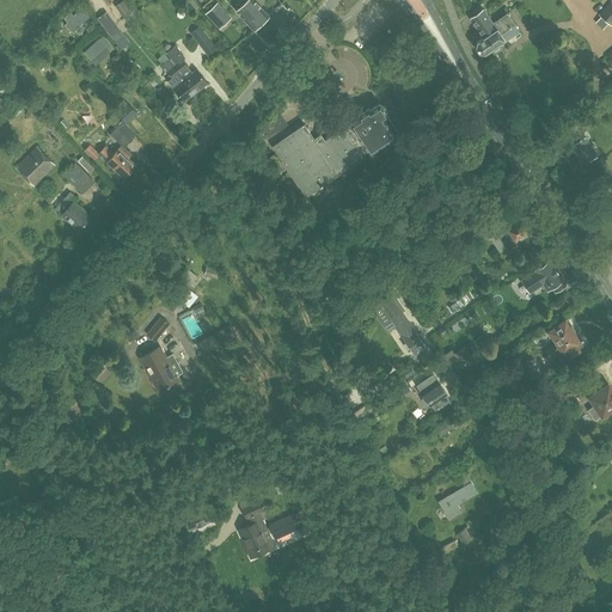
[(122,0),(115,6),(128,25),(136,18),(123,0),(122,0)]
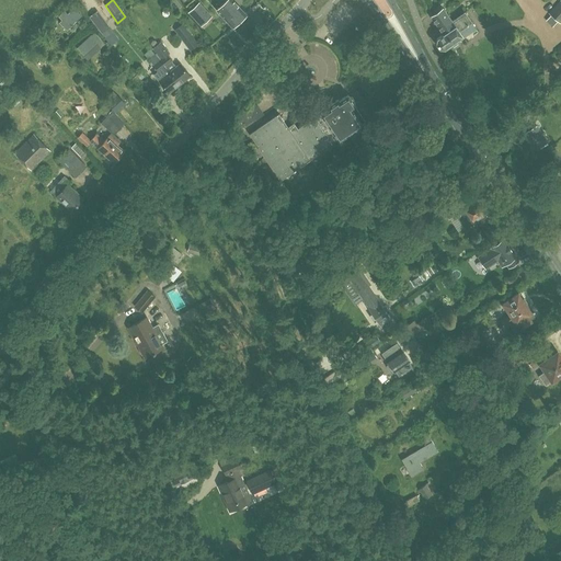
[(227,0),(216,10),(232,27),(247,14),(232,0),(227,0)]
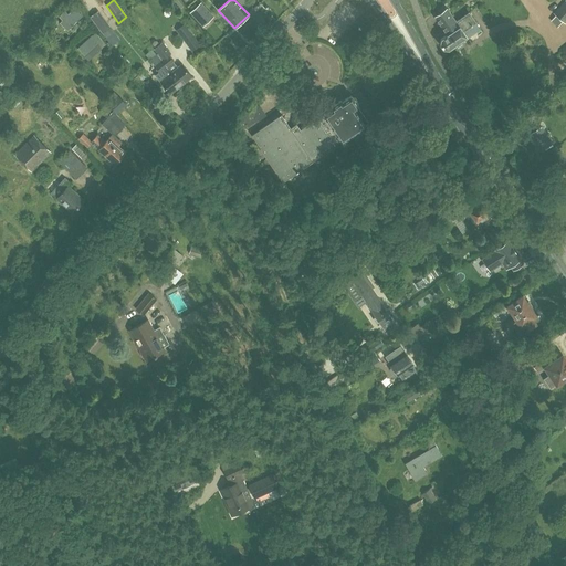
[(554,13),(564,23),(565,21),(565,1),(554,13)]
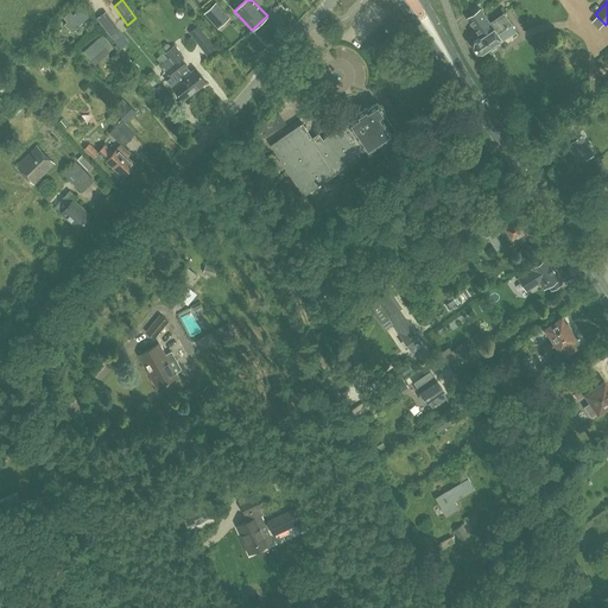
[(230,17),(216,2),(203,14),(217,29),(230,17)]
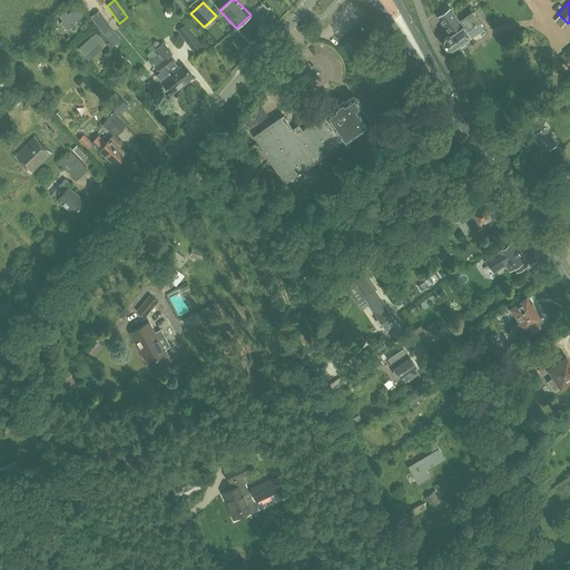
[(60,23),(68,31),(84,17),(75,8),(69,15),(66,11),(59,18),(62,21),(60,23)]
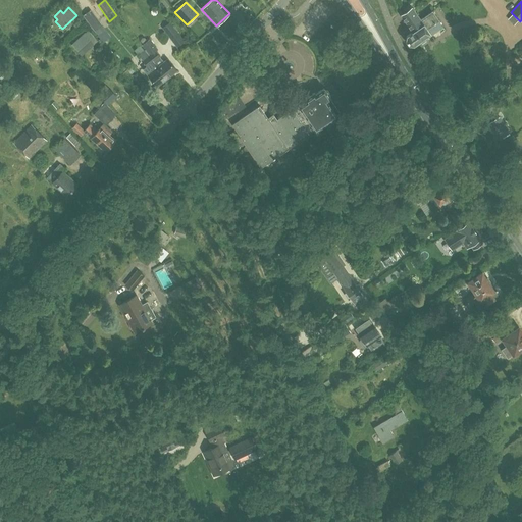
[(420,45),(422,45),(427,42),(427,40),(425,37),(430,34),(442,27),(432,12),(421,19),(413,8),(401,15),(412,33),(407,36),(406,41),(409,44),(414,45),(418,42),(420,45)]
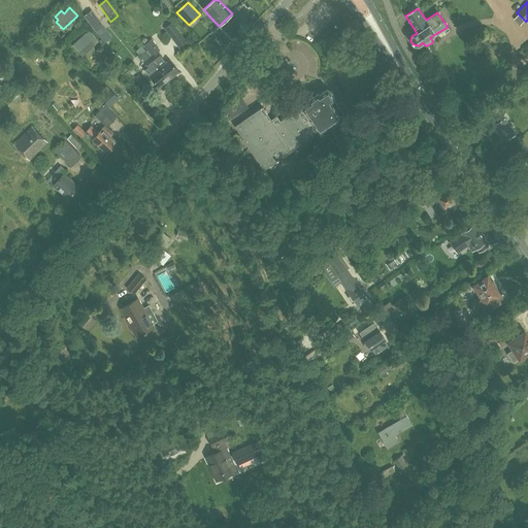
[(89,24),(98,36),(106,30),(91,10),(84,17),(89,24)]
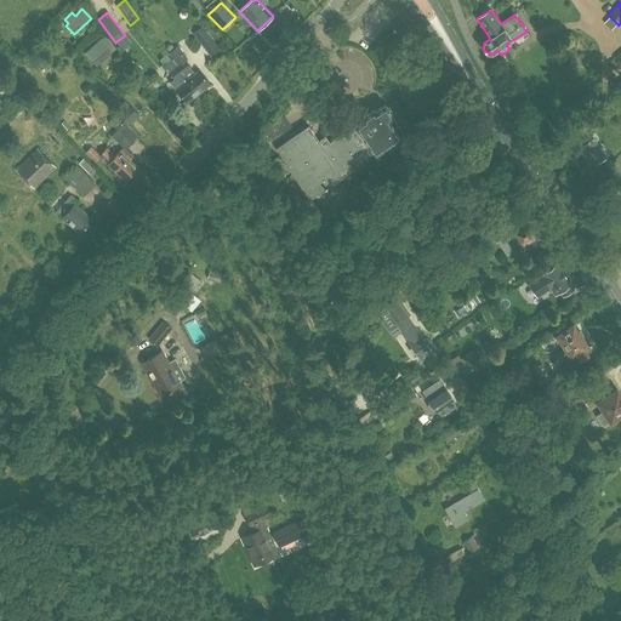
[(206,30),(203,34),(212,46),(217,43),(206,30)]
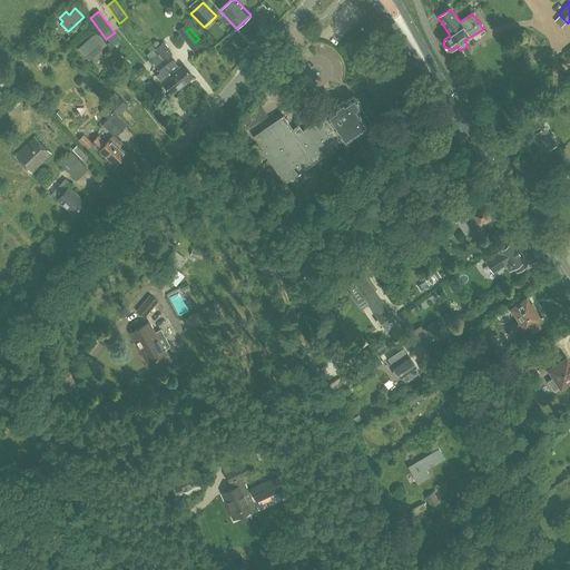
[(80,52),(85,58),(99,46),(101,49),(106,46),(97,35),(80,48),(82,50),(80,52)]
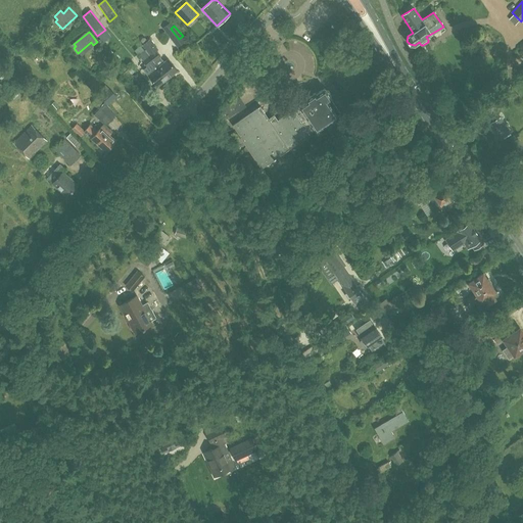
[(323,43),(329,38),(325,33),(319,38),(323,43)]
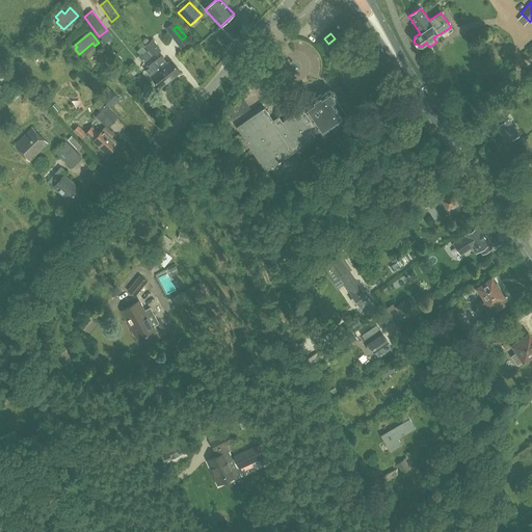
[(137,50),(142,57),(148,53),(143,46),(137,50)]
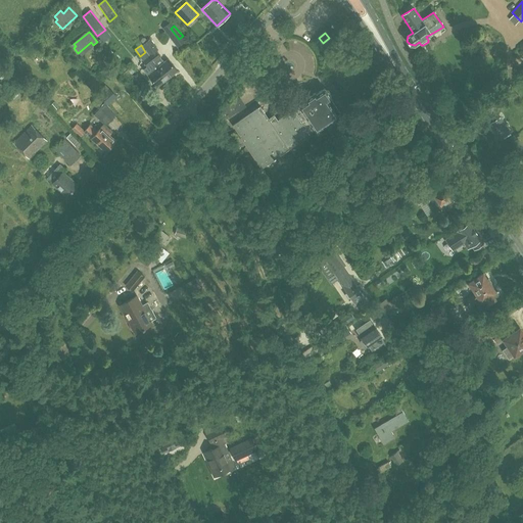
[(154,45),(145,52),(154,62),(160,57),(156,51),(157,50),(154,45)]
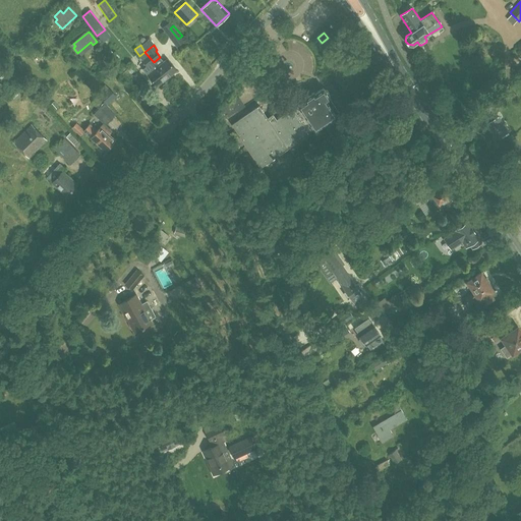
[(154,62),(145,52),(139,56),(138,56),(146,66),(143,69),(157,87),(167,78),(158,67),(154,62)]
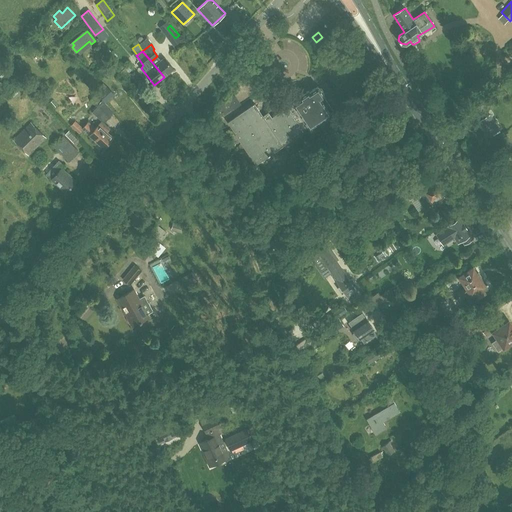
[(155,66),(164,77),(173,70),(164,58),(155,66)]
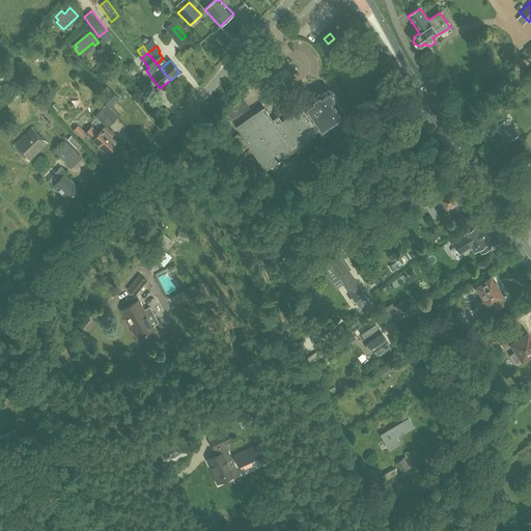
[(126,74),(131,70),(127,64),(121,68),(126,74)]
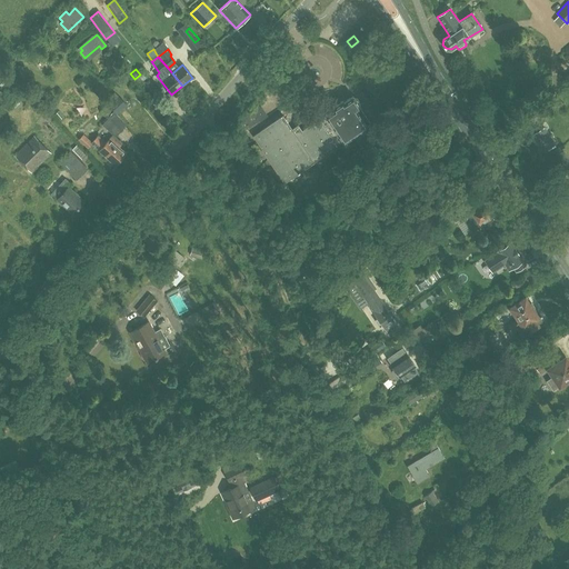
[(251,135),(283,183),(317,161),(316,159),(341,142),(342,146),(368,128),(373,123),(363,109),(365,109),(353,92),(345,99),(343,98),(328,108),(329,110),(320,116),(321,118),(302,130),(298,123),(291,128),(282,113),(251,135)]
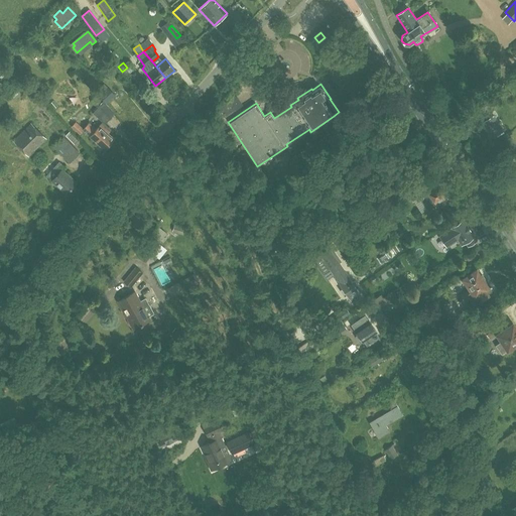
[(100,96),(108,105),(116,97),(108,88),(100,96)]
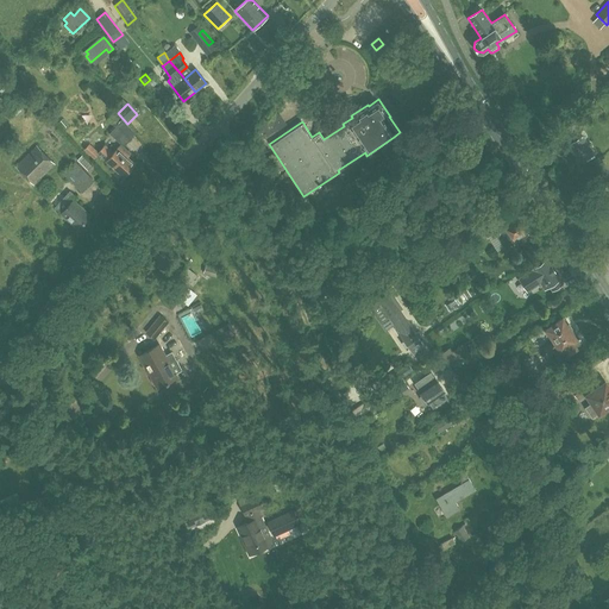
[(25,111),(23,107),(16,114),(18,118),(25,111)]
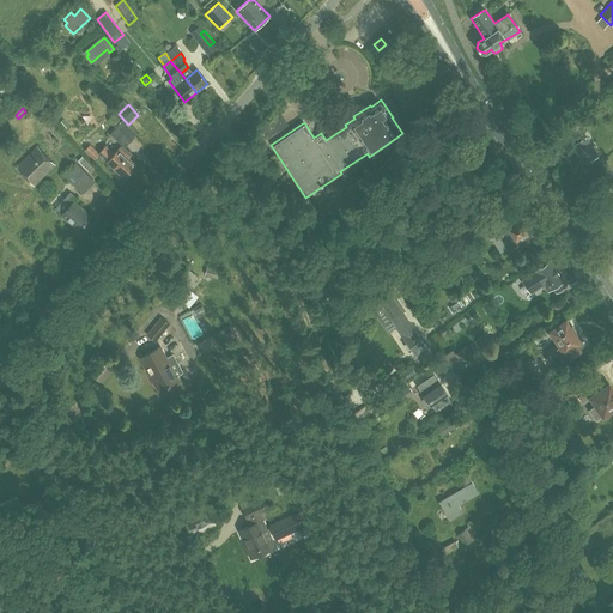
[(260,127),(268,139),(289,126),(281,114),(260,127)]
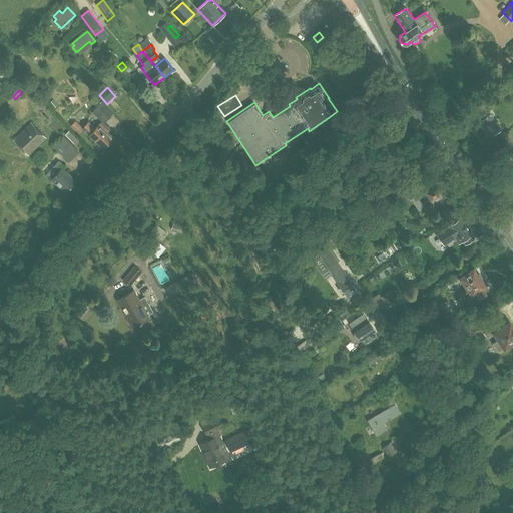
[(92,112),(104,124),(113,114),(110,109),(102,102),(95,96),(90,101),(97,107),(92,112)]
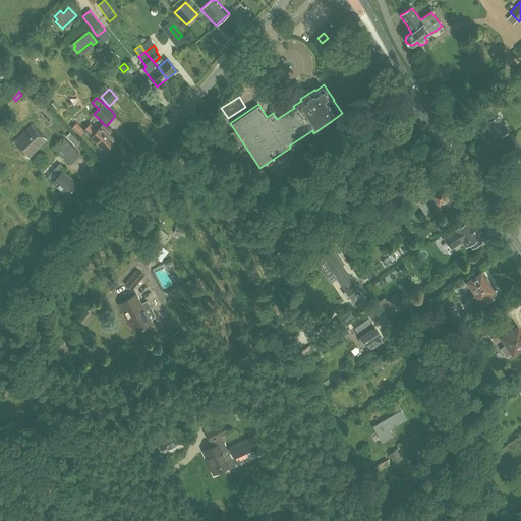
[(485,125),(496,140),(509,132),(500,117),(485,125)]
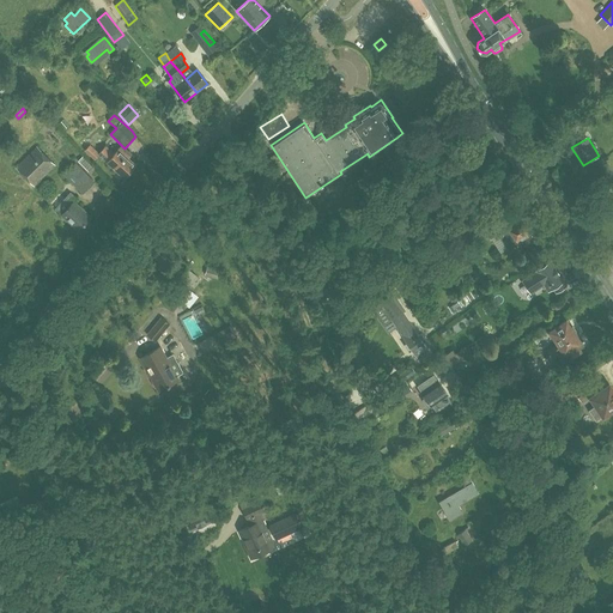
[(99,156),(123,178),(137,165),(129,158),(131,157),(120,147),(114,155),(105,146),(99,153),(90,144),(84,151),(95,161),(99,156)]
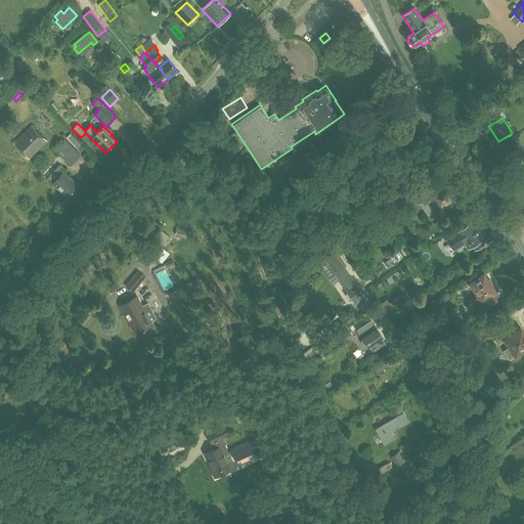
[(12,144),(29,160),(46,142),(30,127),(12,144)]
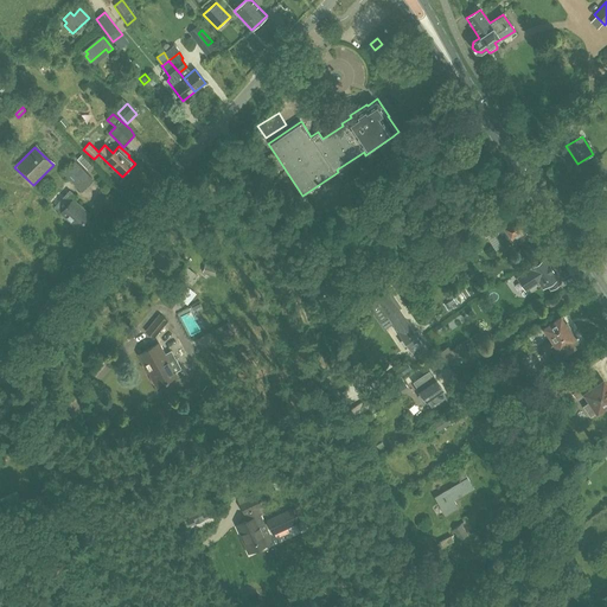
[(77,159),(88,170),(93,165),(82,154),(77,159)]
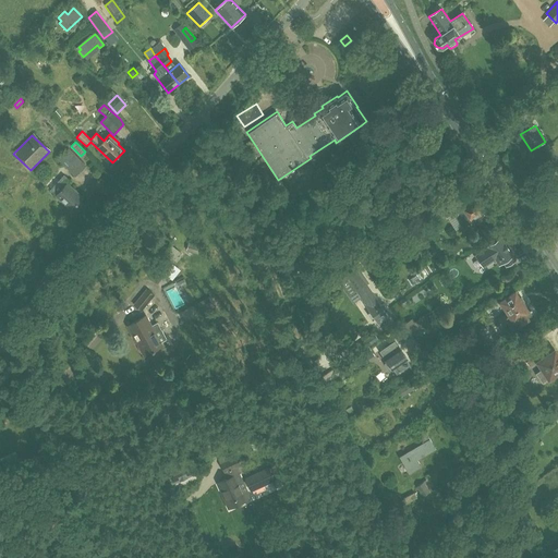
[(58,159),(75,177),(86,166),(69,148),(58,159)]
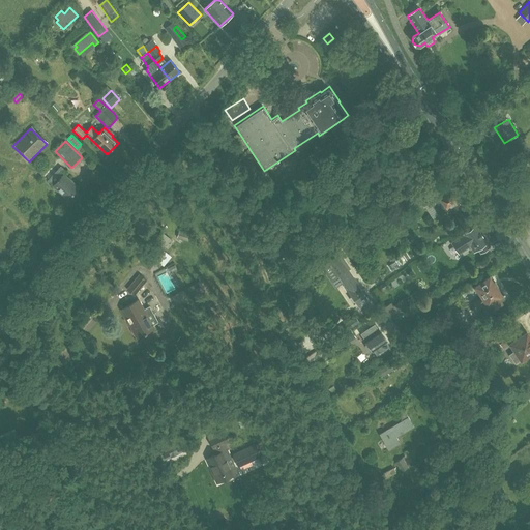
[(116,163),(121,150),(116,148),(111,159),(116,163)]
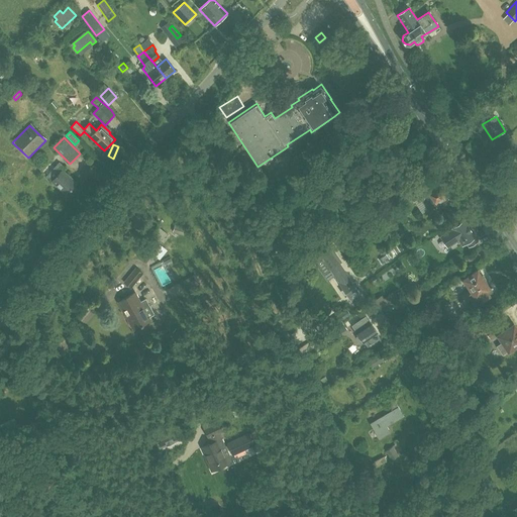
[(428,165),(432,171),(437,168),(433,161),(428,165)]
